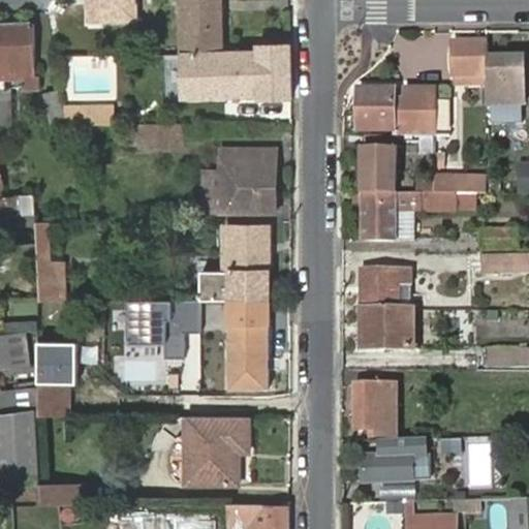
[(138,0),(88,0),(89,26),(141,24),(138,0)]
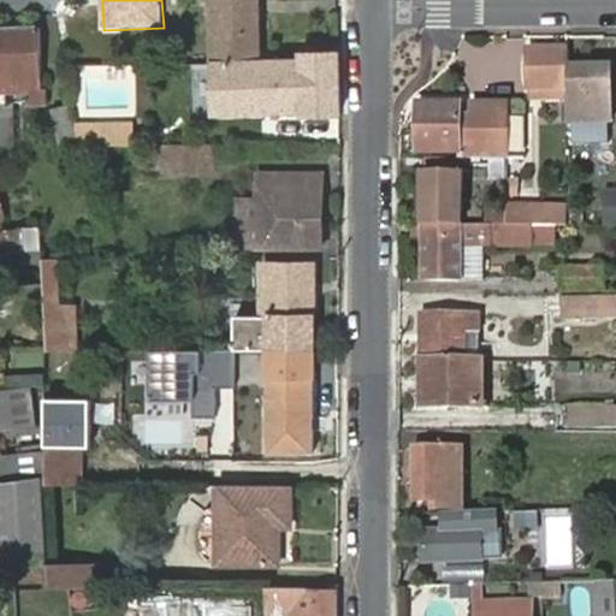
[(209,0),(212,55),(264,54),(264,48),(261,0),(209,0)]
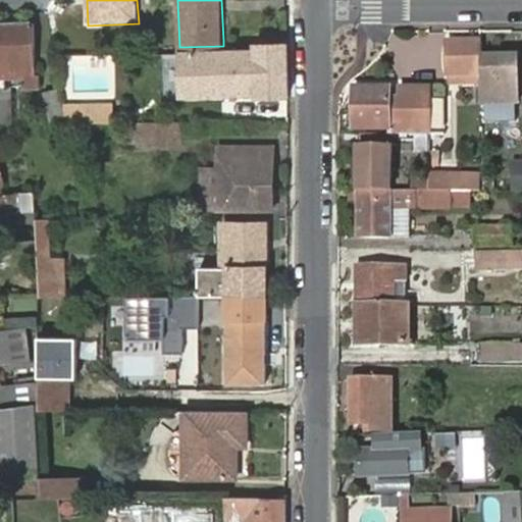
[(32,22),(0,23),(0,76),(36,75),(32,22)]
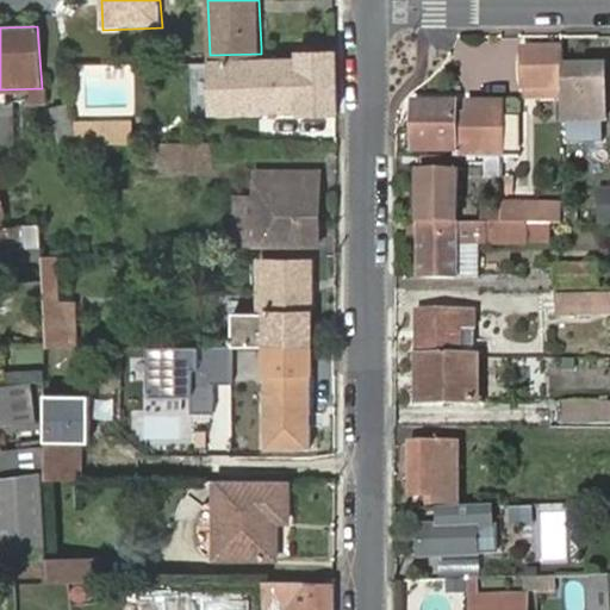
[(561,60),(561,50),(524,50),(524,89),(561,91),(561,60)]
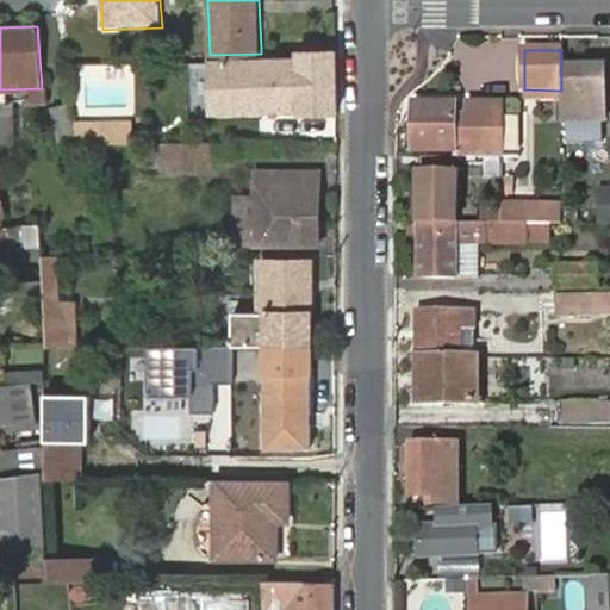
[(261,54),(210,55),(210,62),(212,110),(299,107),(300,112),(336,112),(336,53),(261,54)]
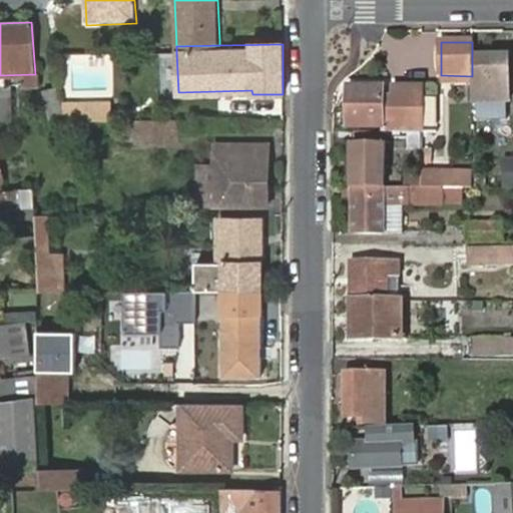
[(507,49),(472,50),(472,76),(472,94),(508,94),(507,49)]
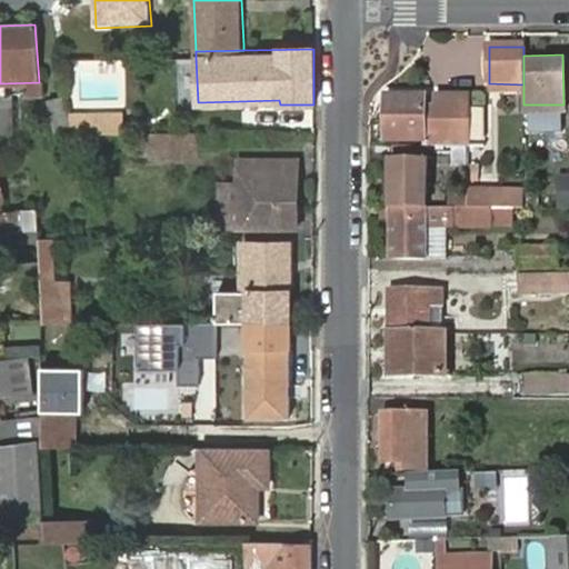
[(468,148),(468,128),(440,128),(439,117),(426,117),(426,115),(426,95),(387,97),(386,142),(396,143),(396,148),(431,148),(468,148)]
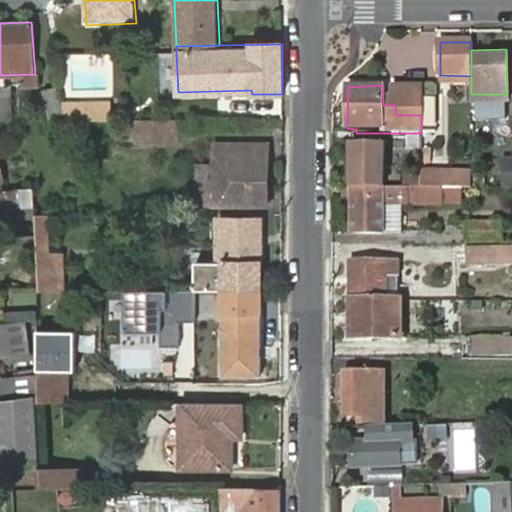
[(421,115),(421,85),(393,85),(394,103),(383,103),(383,105),(395,105),(396,115),(421,115)]
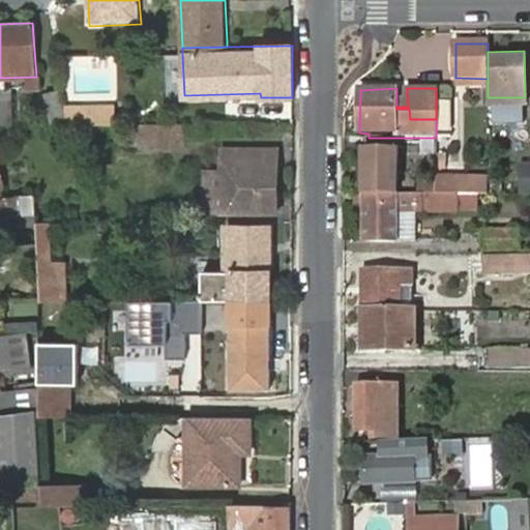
[(64,109),(59,90),(45,94),(54,131),(69,127),(64,109)]
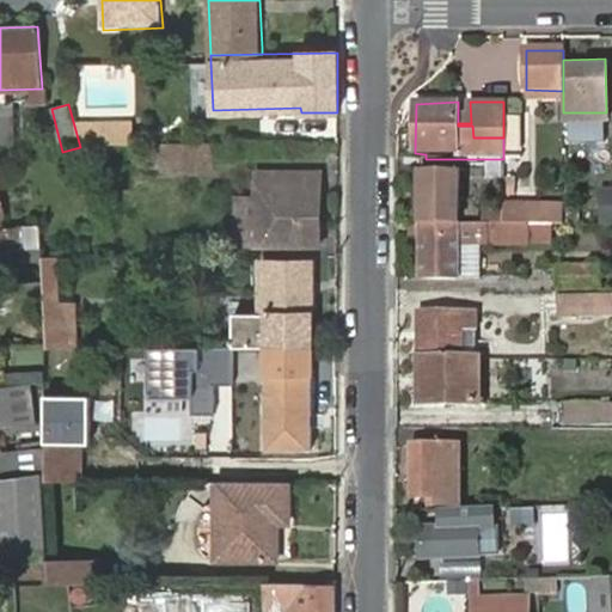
[(132,124),(74,126),(80,147),(133,145),(132,124)]
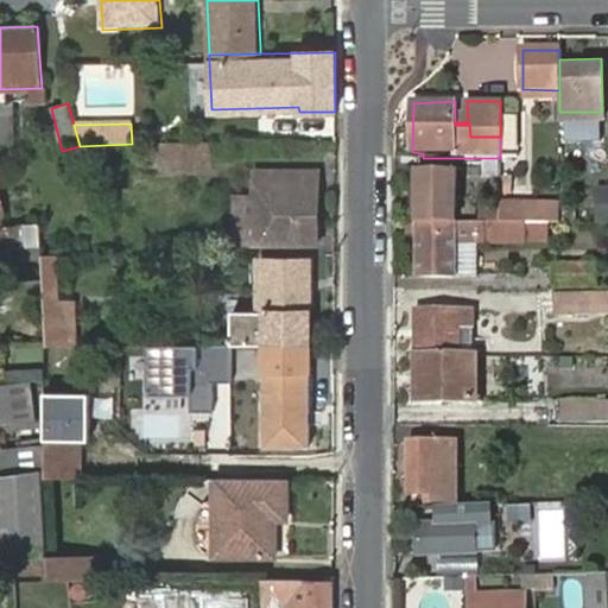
[(500,158),(500,164),(521,163),(521,137),(500,137),(500,158)]
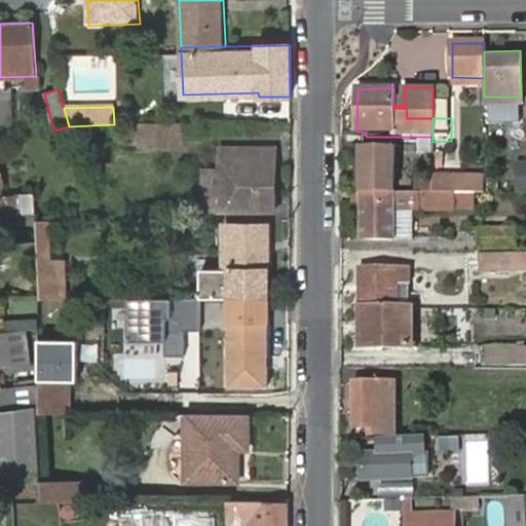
[(184,148),(185,123),(130,124),(127,143),(139,143),(139,148),(184,148)]
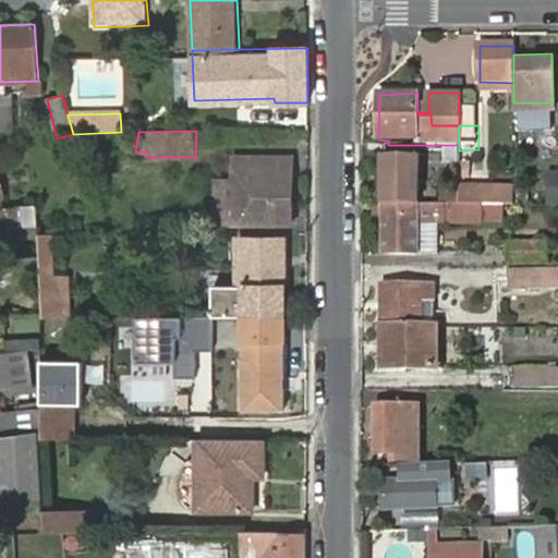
[(384,158),(384,206),(422,206),(423,145),(388,145),(388,157),(384,158)]
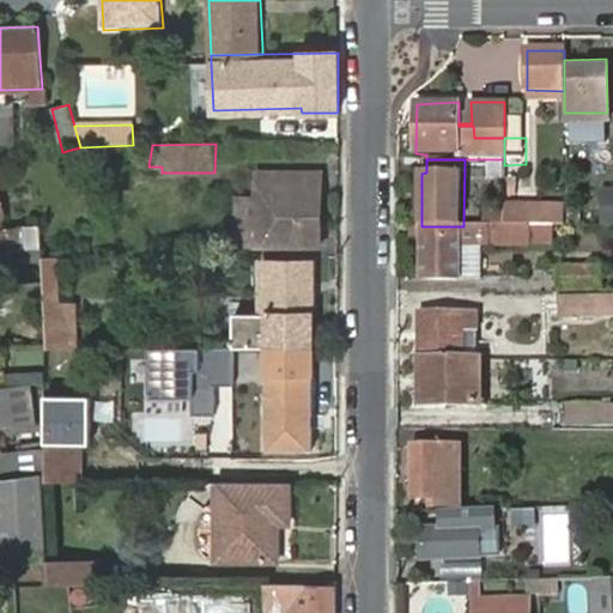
[(322,244),(322,173),(279,173),(278,196),(262,196),(263,246),(322,244)]
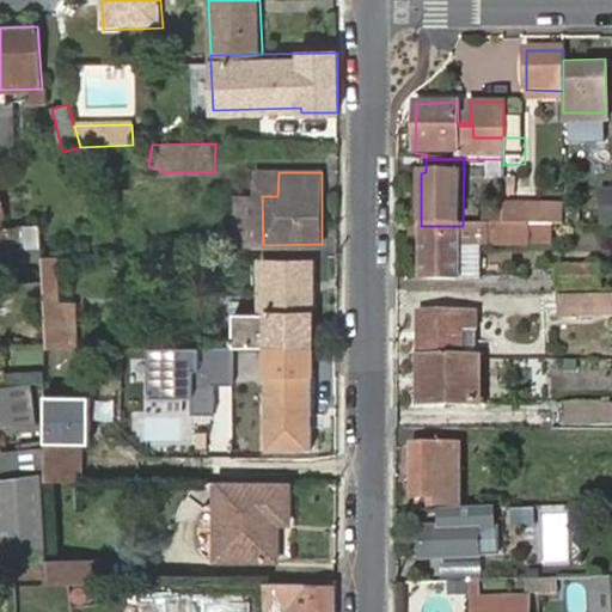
[(505,226),(505,206),(484,206),(484,226),(505,226)]
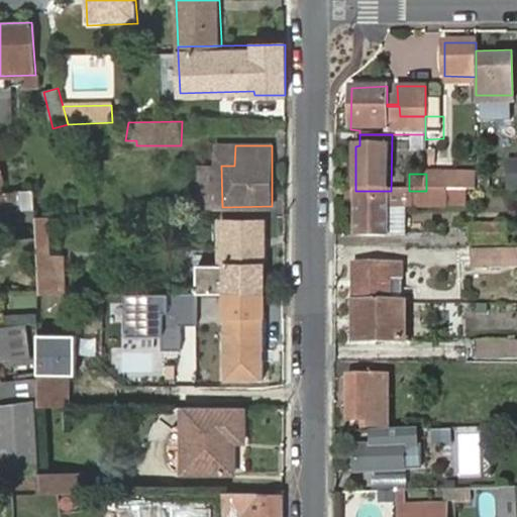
[(476,191),(476,174),(426,174),(426,191),(470,191),(476,191)]
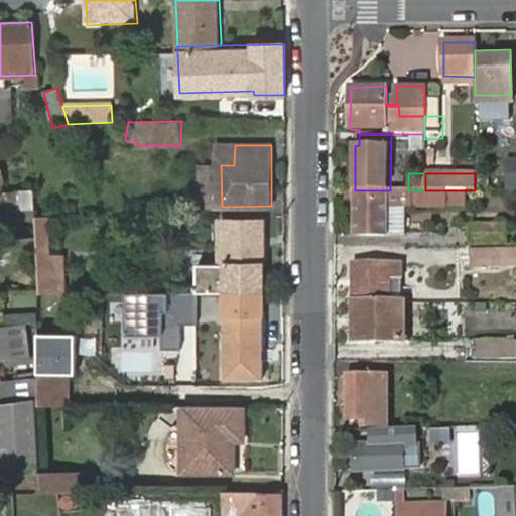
[(488,175),(477,175),(478,187),(489,186),(488,175)]
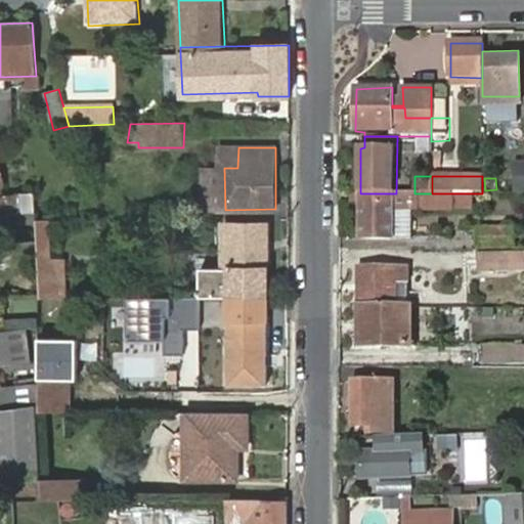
[(396,193),(360,193),(361,242),(412,241),(412,211),(454,211),(454,210),(476,210),(476,193),(432,193),(415,193),(396,193)]
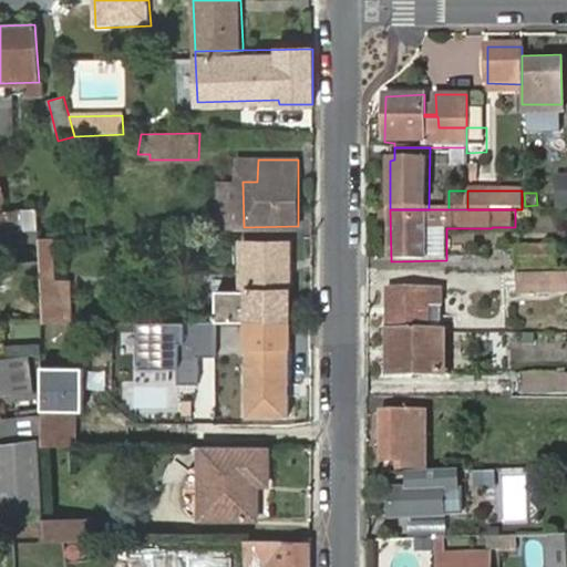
[(43,312),(44,323),(72,323),(69,280),(57,280),(54,239),(40,239),(41,261),(43,312)]
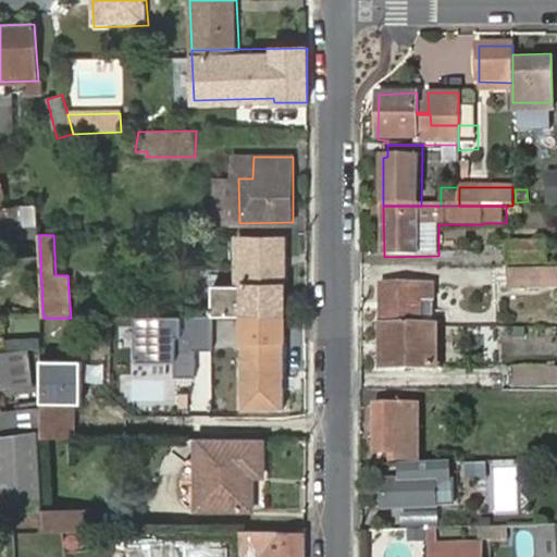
[(244,317),(288,317),(287,236),(243,237),(243,287),(213,287),(213,318),(222,317),(239,317),(244,317)]
